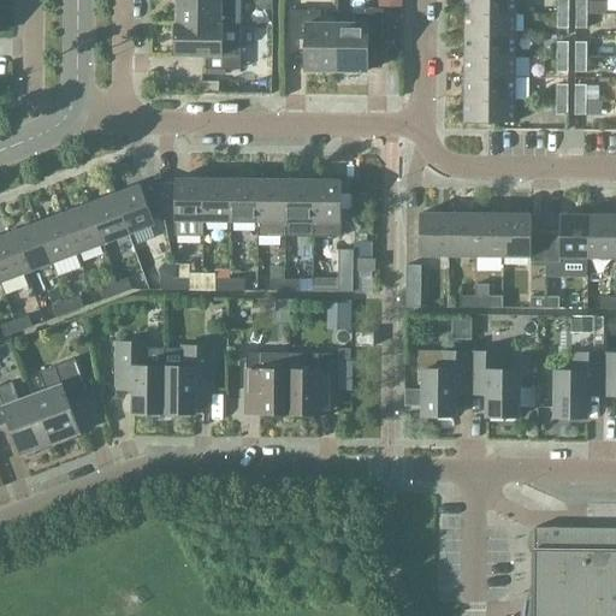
[(235,25),(235,24),(235,0),(177,0),(177,24),(175,24),(175,25),(235,25)]
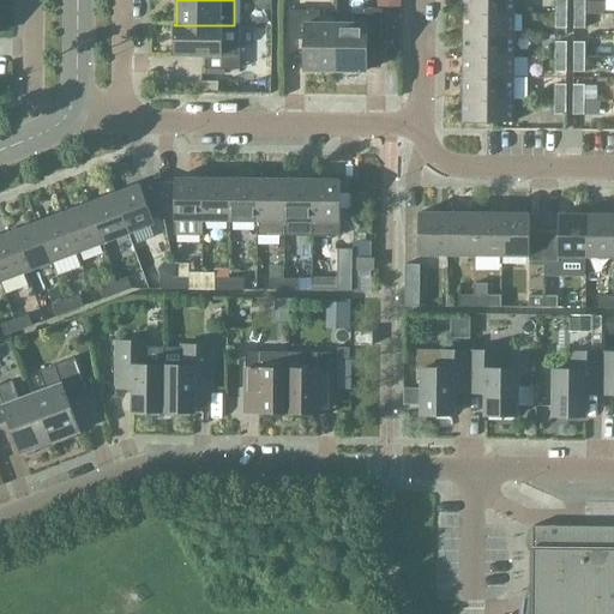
[(513,13),(512,0),(463,0),(463,12),(513,13)]
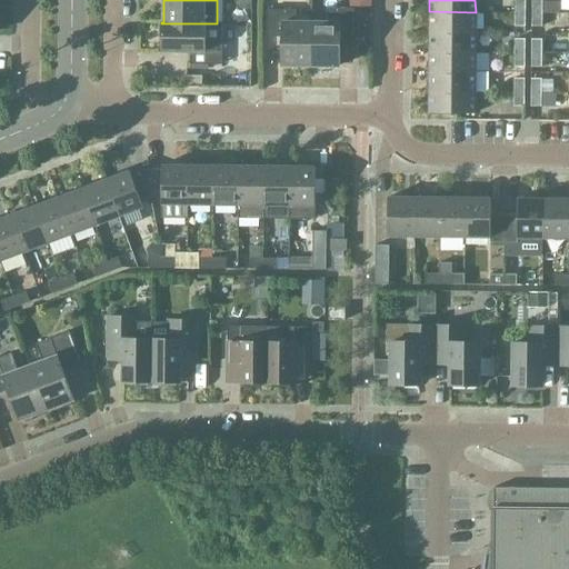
[(513,0),(513,12),(525,12),(525,0),(513,0)]
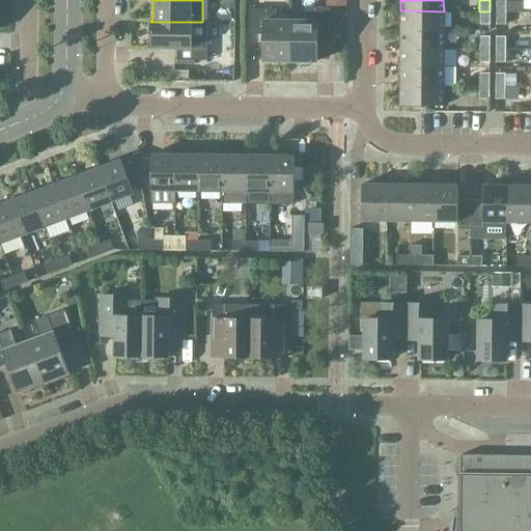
[(495,0),(495,11),(505,11),(505,0),(495,0)]
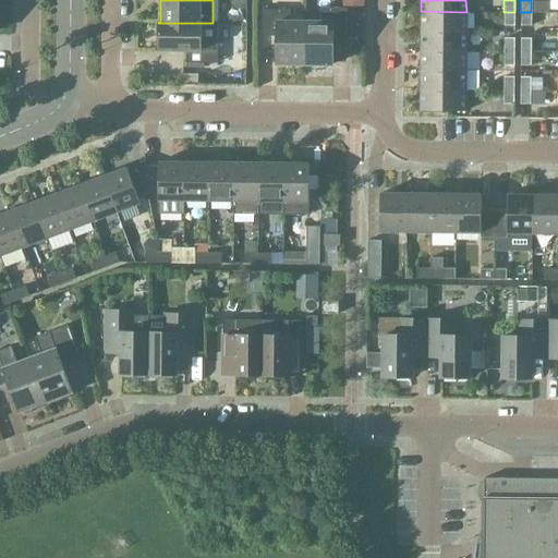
[(305,21),(304,64),(332,64),(332,36),(346,36),(347,8),(320,8),(320,22),(305,21)]
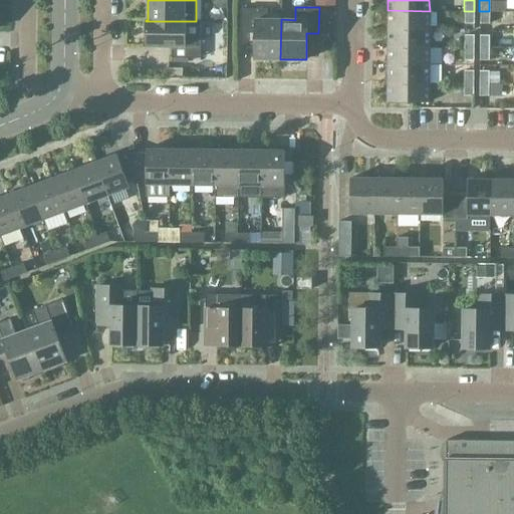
[(280,59),(281,19),(266,19),(267,8),(241,8),(240,33),(254,33),(254,58),(280,59)]
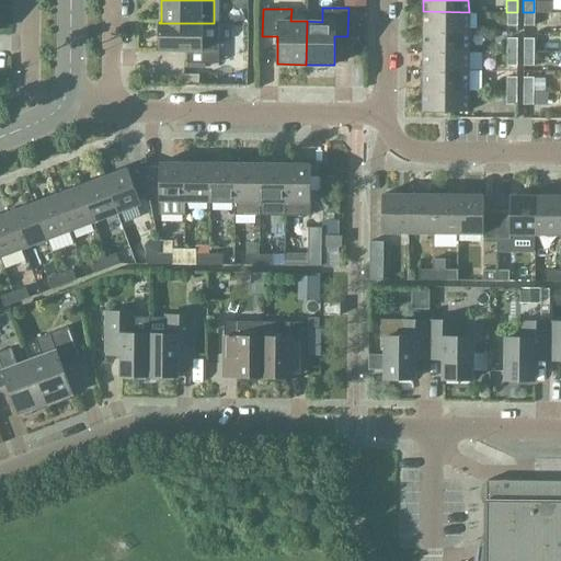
[(469,32),(469,12),(423,11),(423,31),(469,32)]
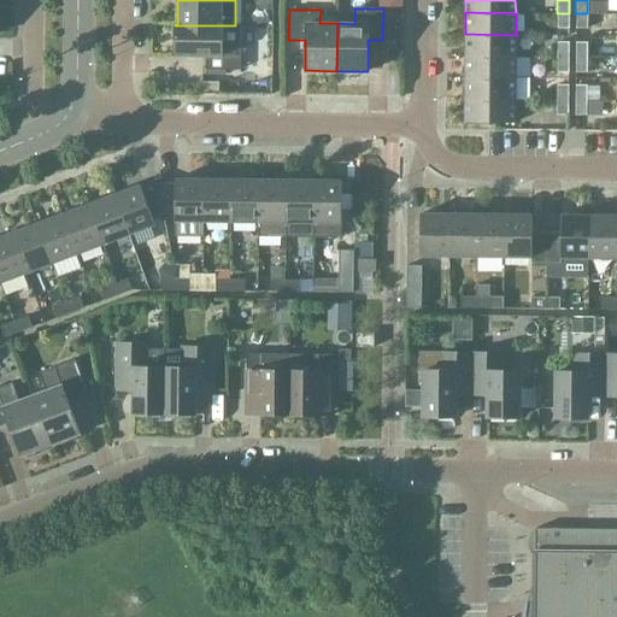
[(569,28),(569,13),(557,13),(557,28),(569,28)]
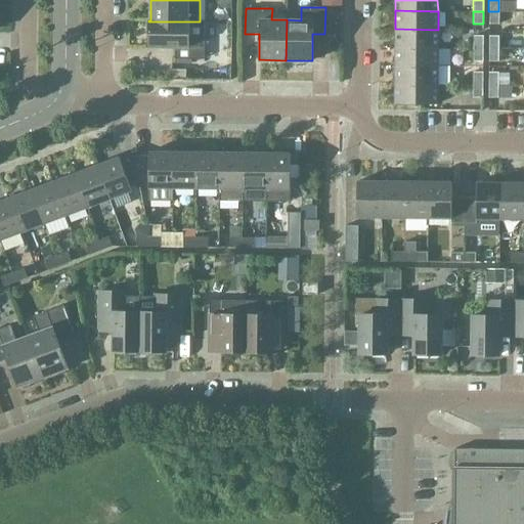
[(498,24),(498,11),(488,11),(488,24),(498,24)]
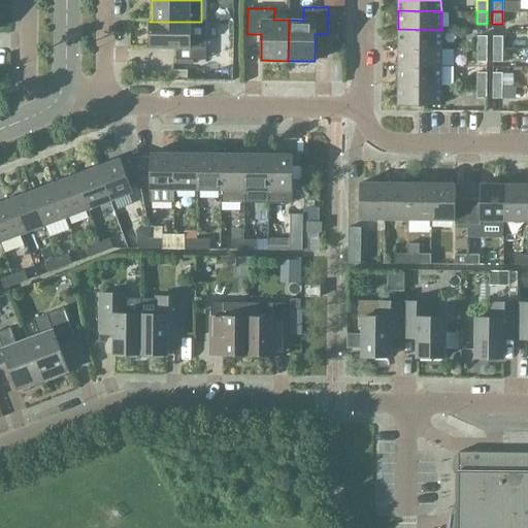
[(205,60),(205,21),(201,21),(201,22),(150,22),(150,46),(175,46),(175,59),(205,60)]
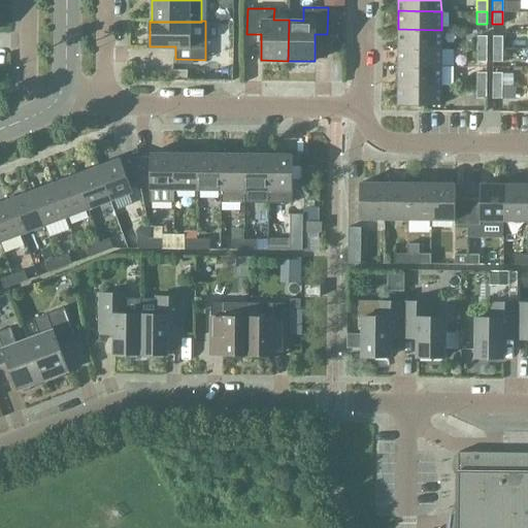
[(440,47),(441,30),(398,29),(398,47),(440,47)]
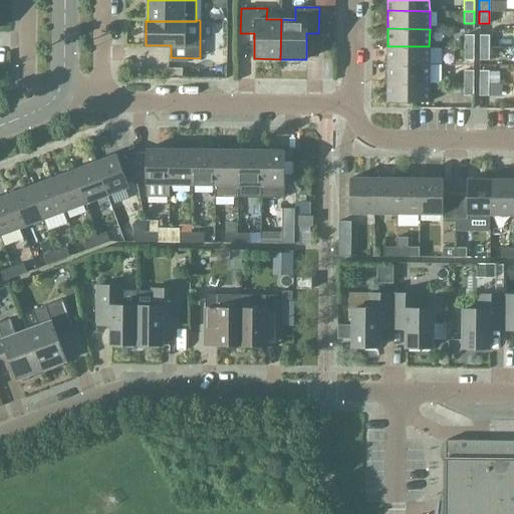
[(464,47),(474,47),(474,35),(464,34),(464,47)]
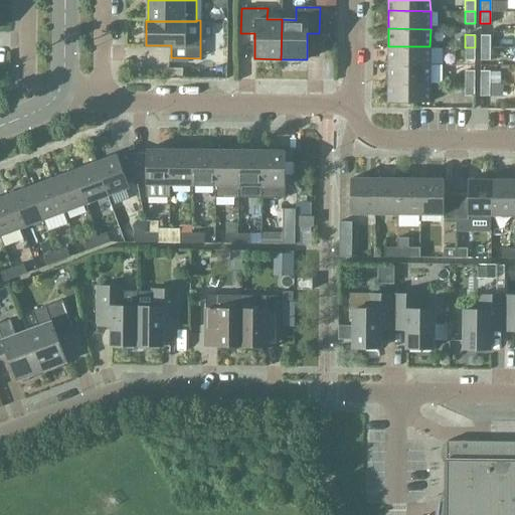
[(480,47),(490,47),(490,35),(480,35),(480,47)]
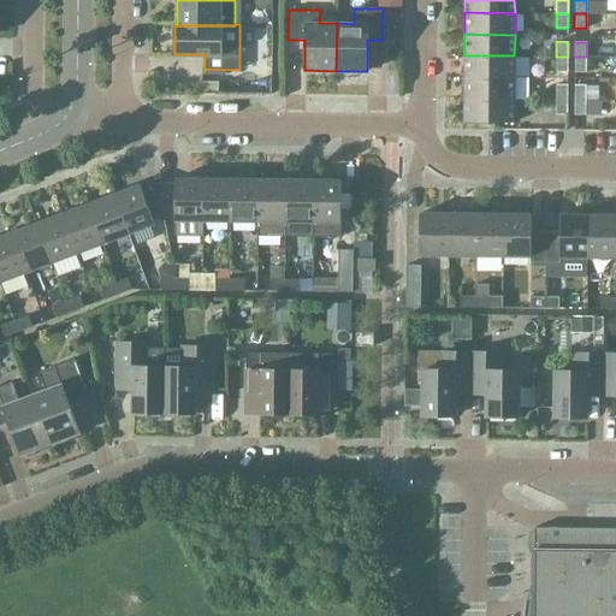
[(514,78),(514,55),(465,55),(465,77),(514,78)]
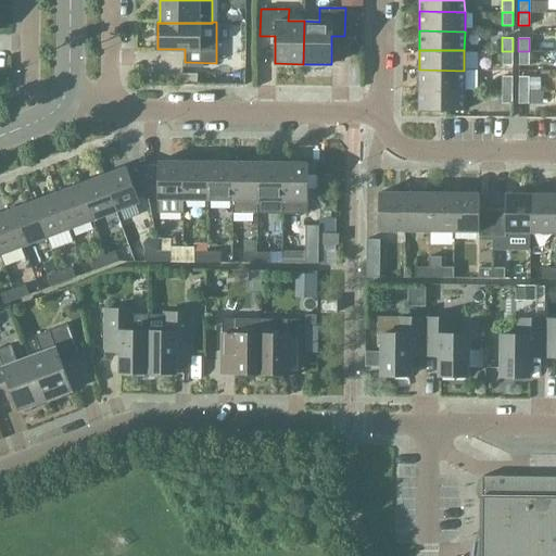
[(513,64),(513,51),(502,51),(502,64),(513,64)]
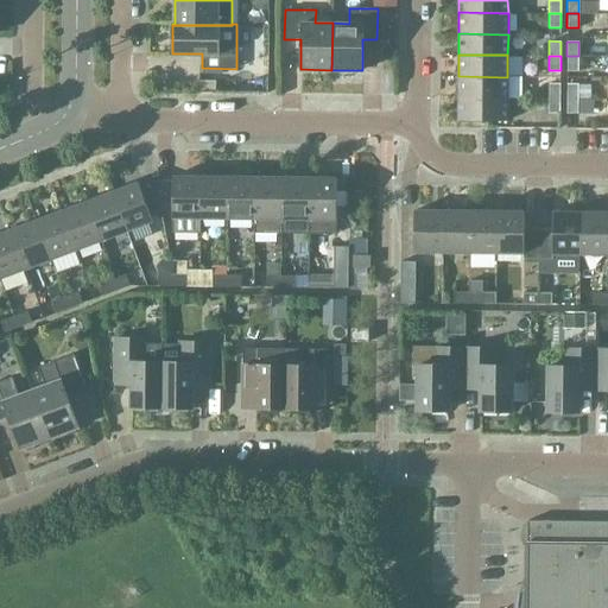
[(578,71),(578,56),(567,56),(567,71),(578,71)]
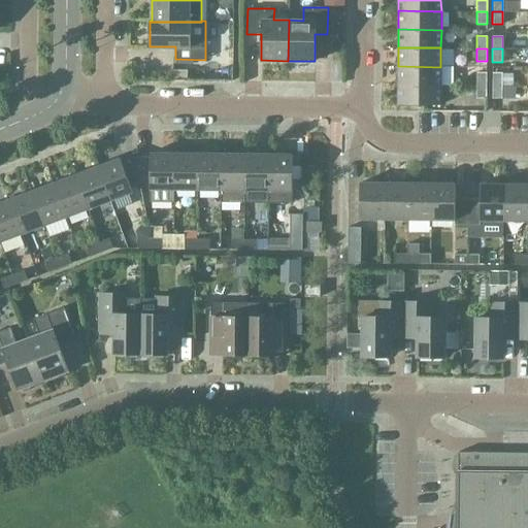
[(440,85),(440,67),(398,66),(398,85),(440,85)]
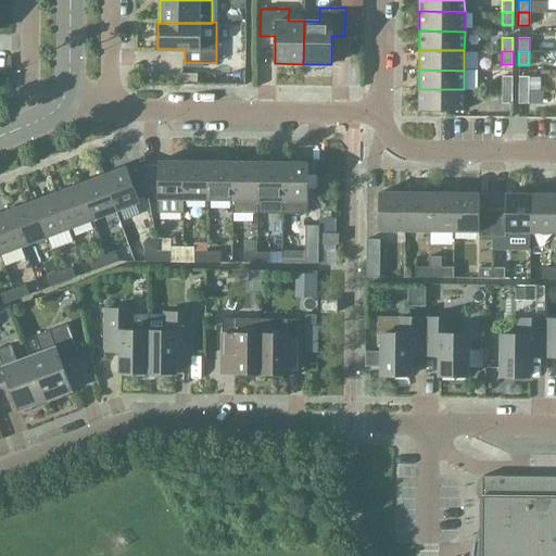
[(502,90),(512,90),(512,76),(502,76),(502,90)]
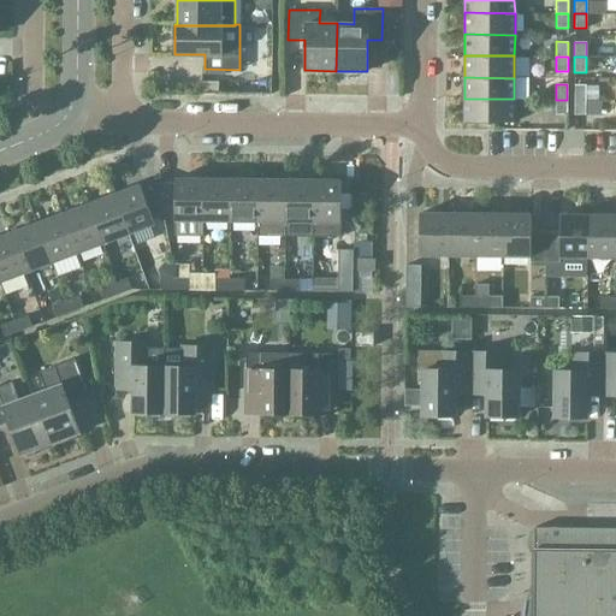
[(574,100),(586,100),(586,84),(574,84),(574,100)]
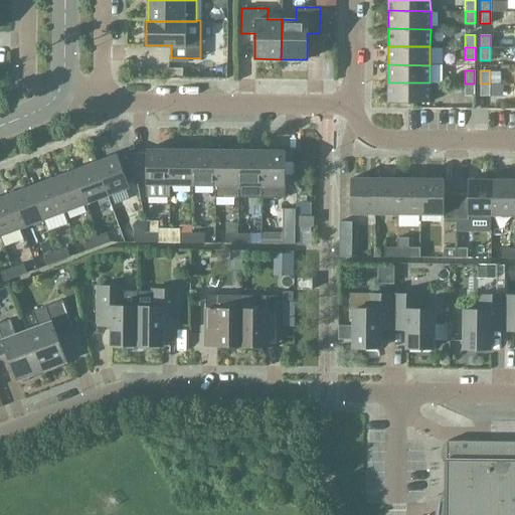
[(430,102),(430,82),(388,82),(387,102),(430,102)]
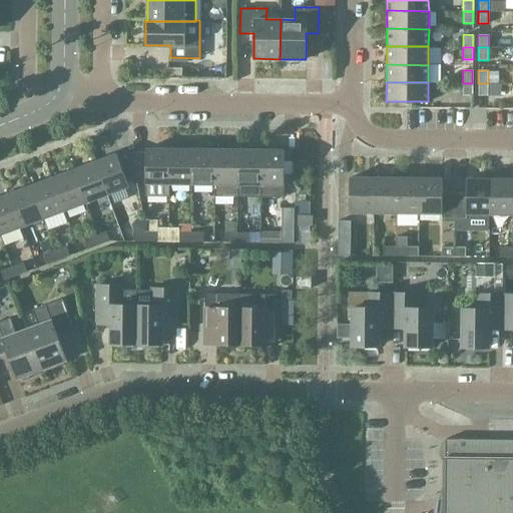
[(472,95),(472,83),(463,83),(462,95),(472,95)]
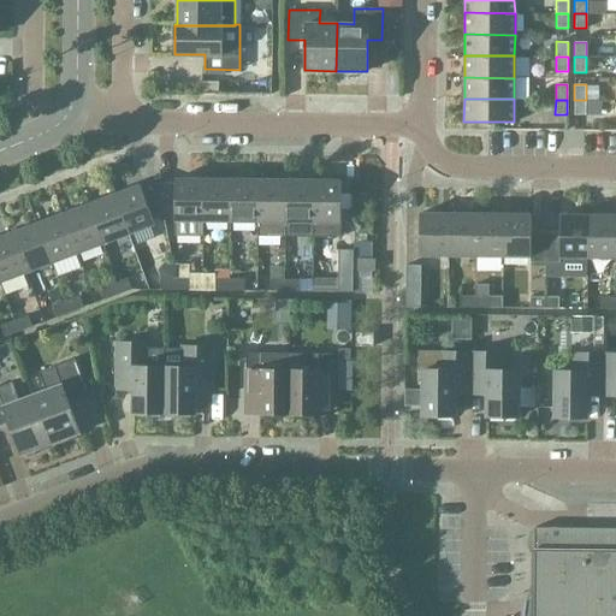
[(586,114),(586,100),(574,100),(574,114),(586,114)]
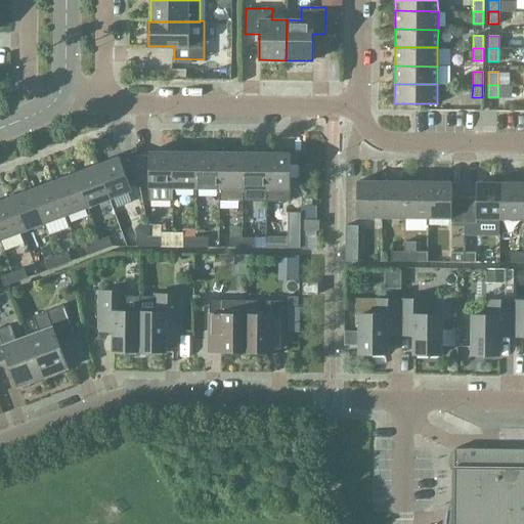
[(172,188),(173,151),(148,151),(148,156),(134,156),(138,181),(148,181),(148,187),(172,188)]
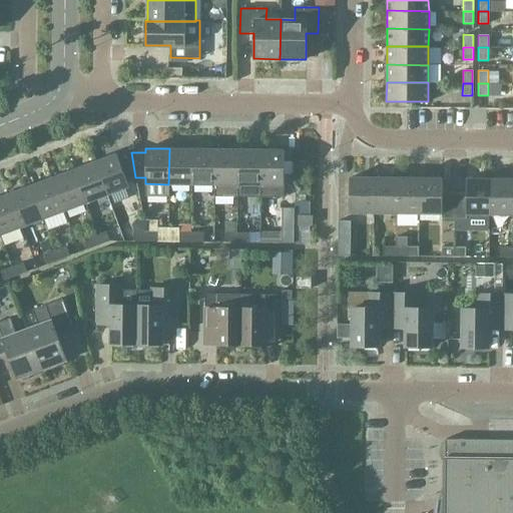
[(191,184),(191,149),(169,148),(168,184),(191,184)]
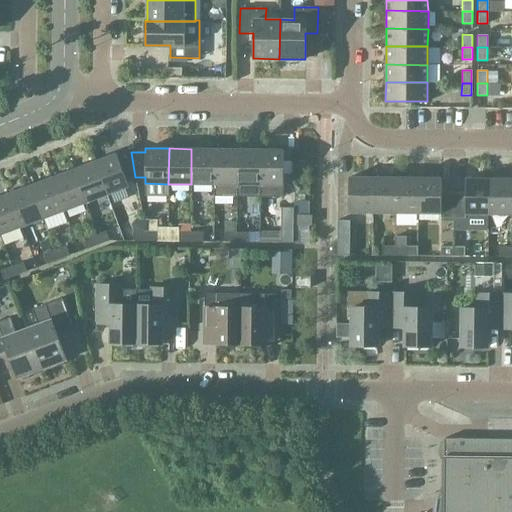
[(214,184),(214,149),(191,149),(191,184),(214,184)]
